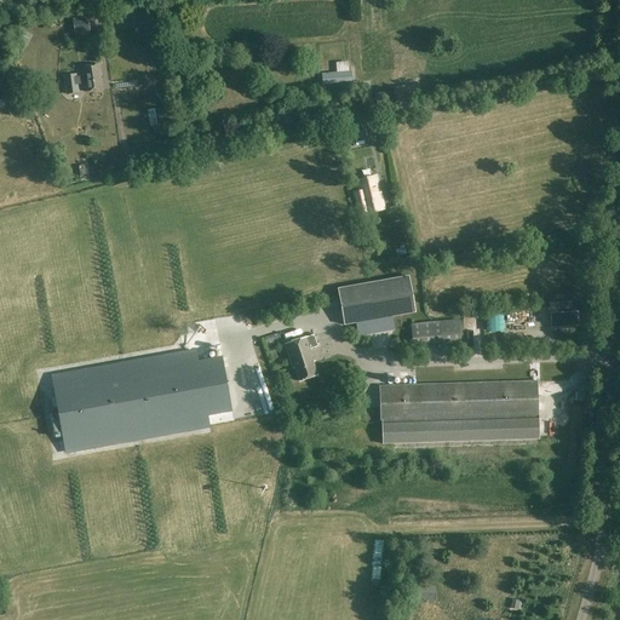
[(147,44),(164,42),(160,11),(143,12),(147,44)]
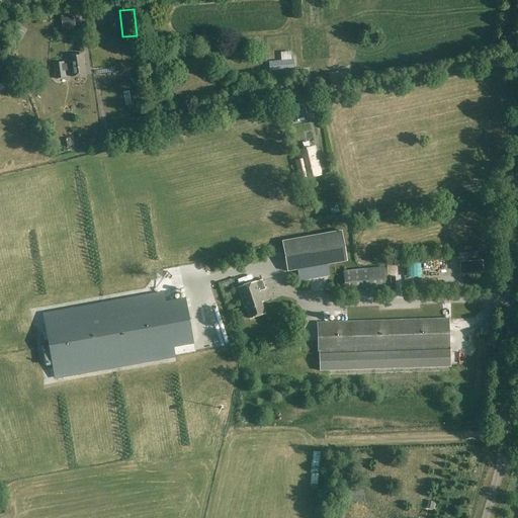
[(61,17),(63,27),(75,25),(73,15),(61,17)]
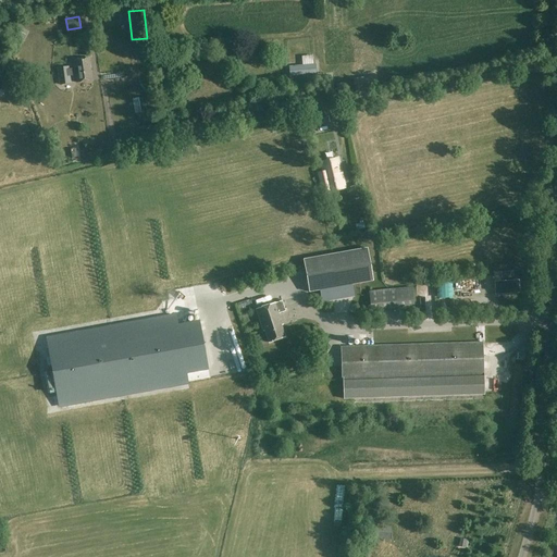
[(75,75),(76,83),(93,81),(91,71),(90,72),(89,67),(91,67),(89,58),(73,60),(74,69),(69,70),(67,67),(58,69),(60,85),(70,84),(69,76),(75,75)]
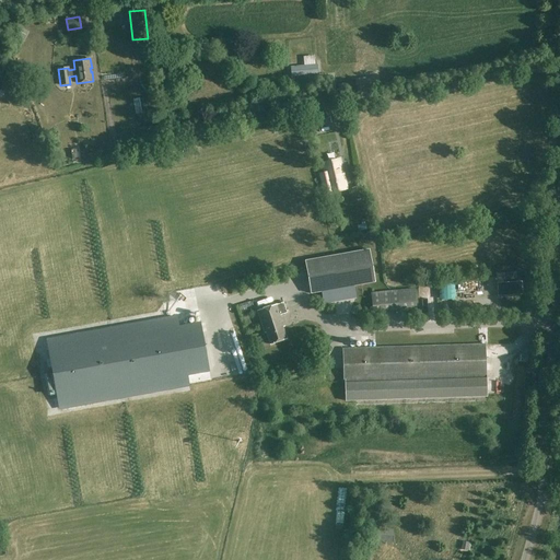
[(304,66),(290,67),(291,77),(317,74),(316,65),(315,65),(304,66)]
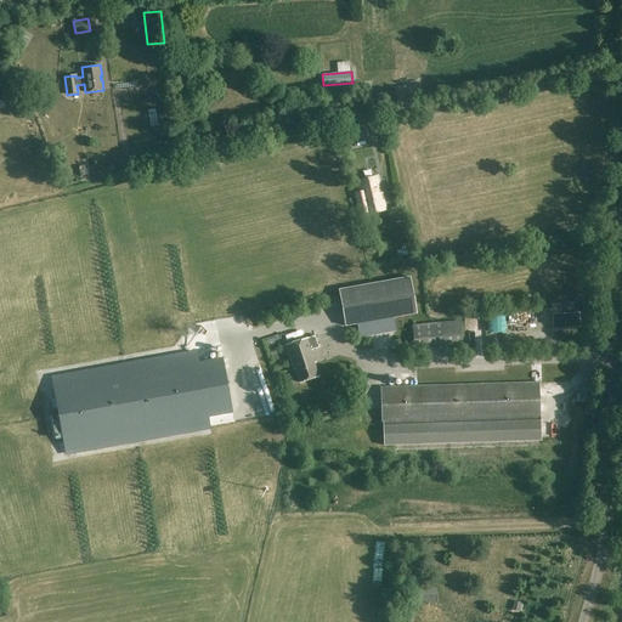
[(553,92),(538,94),(539,105),(554,105),(553,92)]
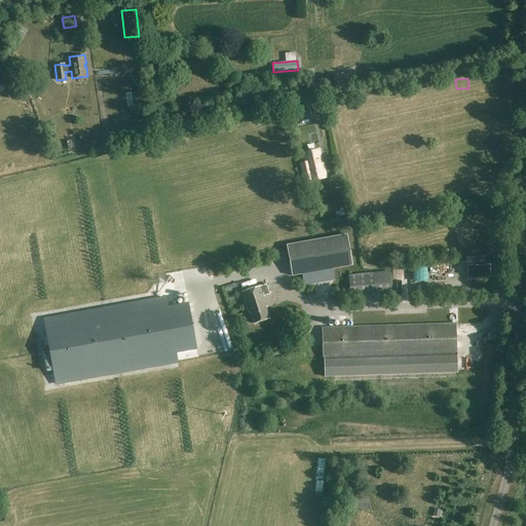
[(352,114),(362,112),(360,103),(351,104),(352,114)]
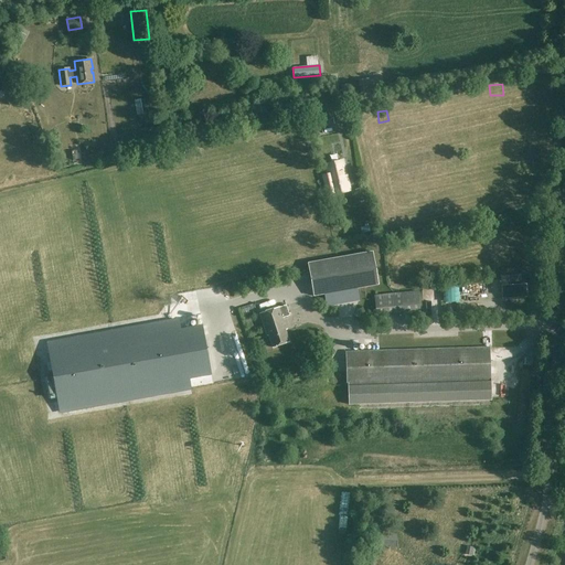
[(319,128),(334,125),(331,114),(317,117),(319,128)]
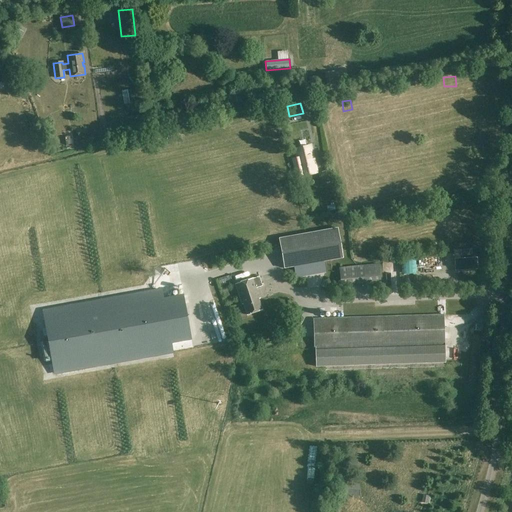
[(476,118),(484,120),(486,111),(478,109),(476,118)]
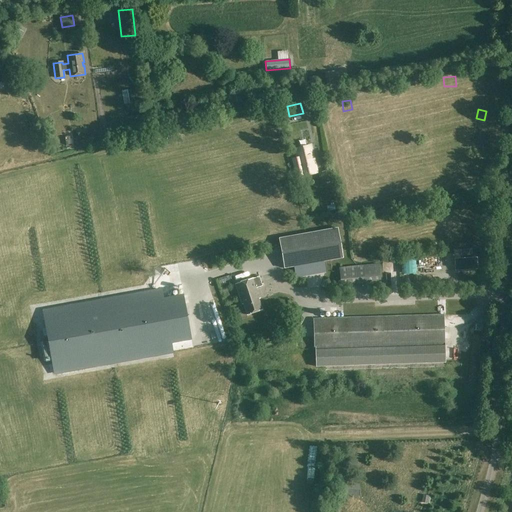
[(333,123),(337,137),(347,134),(343,120),(333,123)]
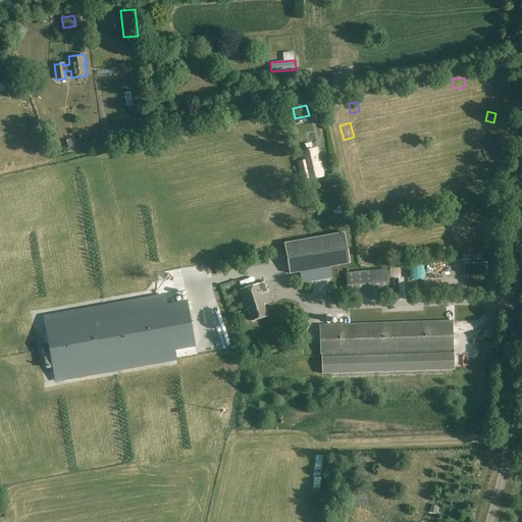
[(33,144),(28,146),(32,153),(37,151),(33,144)]
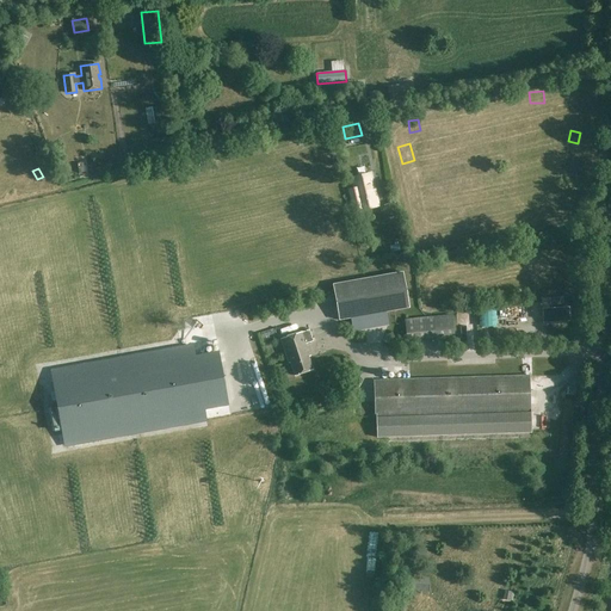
[(378,208),(375,191),(372,191),(369,174),(352,179),(359,211),(378,208)]
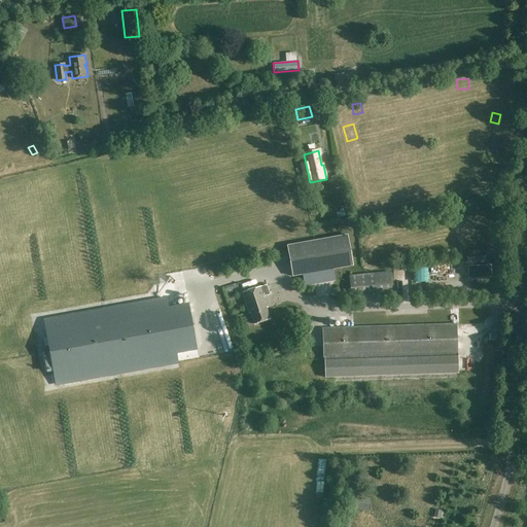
[(370,154),(356,159),(357,165),(372,160),(370,154)]
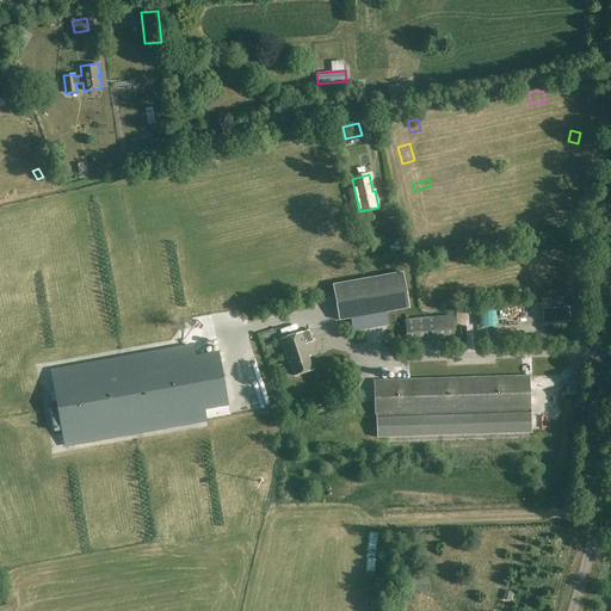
[(383,205),(387,221),(399,218),(395,203),(383,205)]
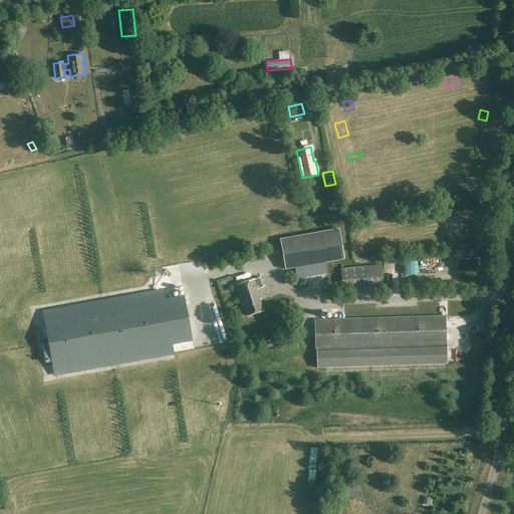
[(364,189),(353,201),(361,207),(371,196),(364,189)]
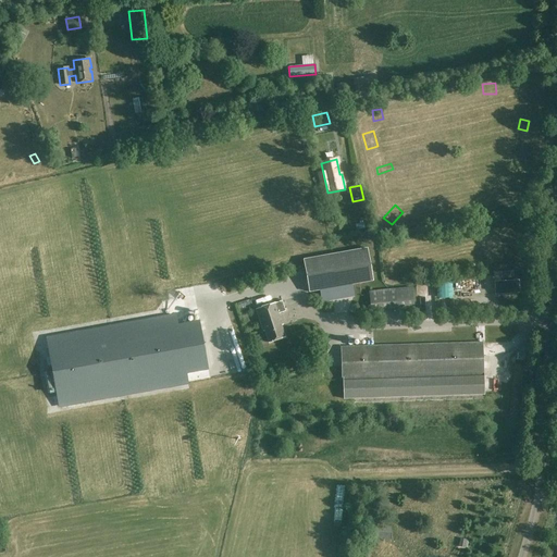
[(417,240),(405,244),(406,251),(419,249),(417,240)]
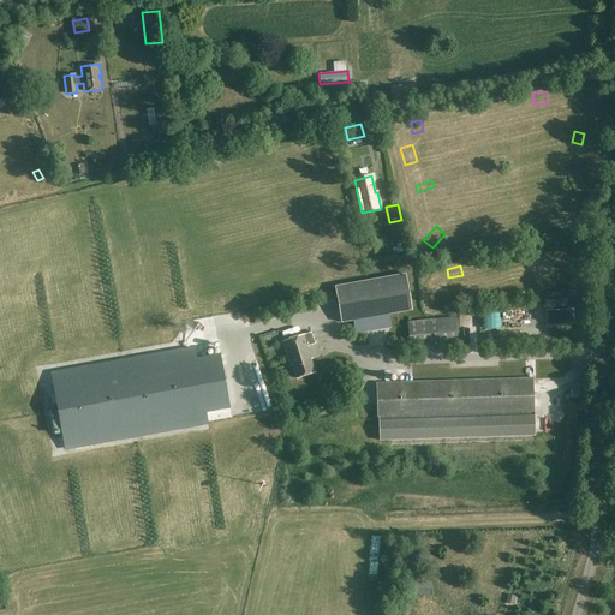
[(406,274),(335,287),(341,323),(412,310),(406,274)]
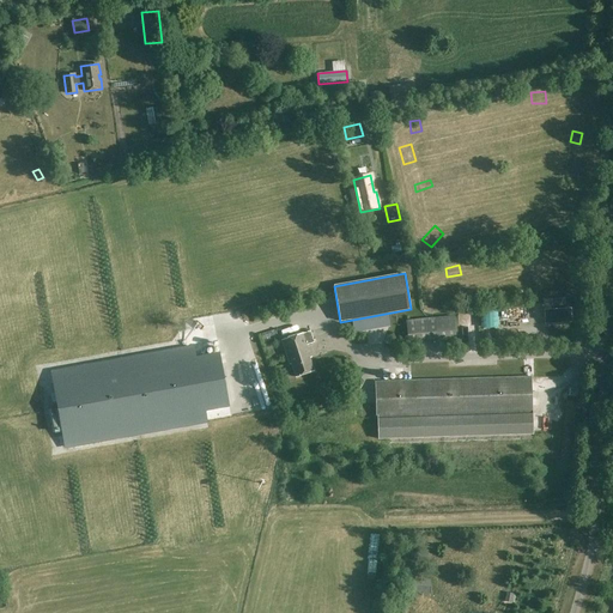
[(545,326),(571,323),(570,310),(544,311),(545,326)]
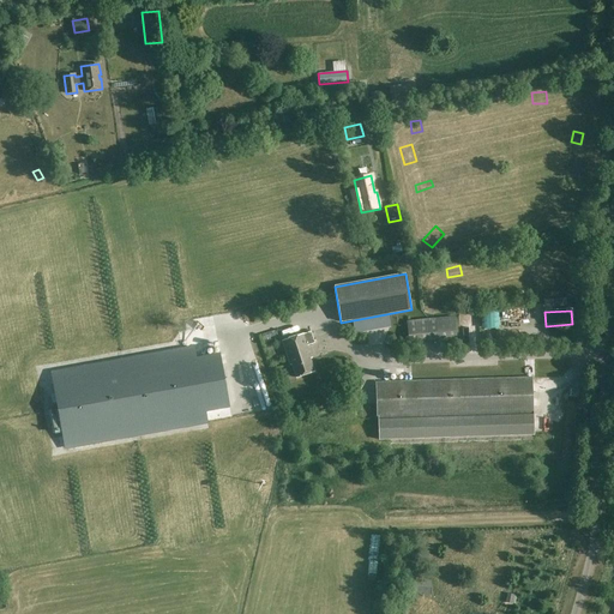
[(409,345),(438,342),(456,341),(453,318),(407,323),(409,345)]
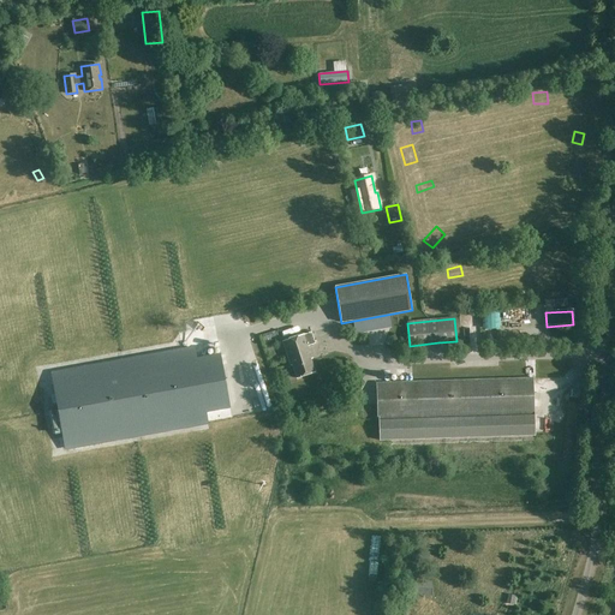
[(315,344),(311,333),(304,335),(304,334),(282,341),(291,366),(292,365),(297,378),(315,372),(310,359),(312,359),(308,346),(315,344)]
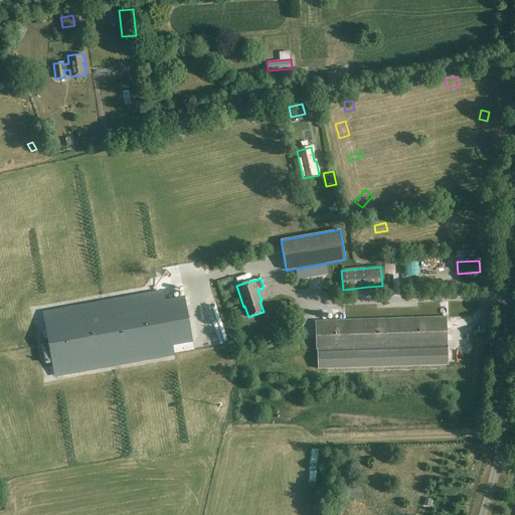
[(163,292),(43,313),(55,375),(174,354),(172,344),(192,341),(184,298),(164,302),(163,292)]
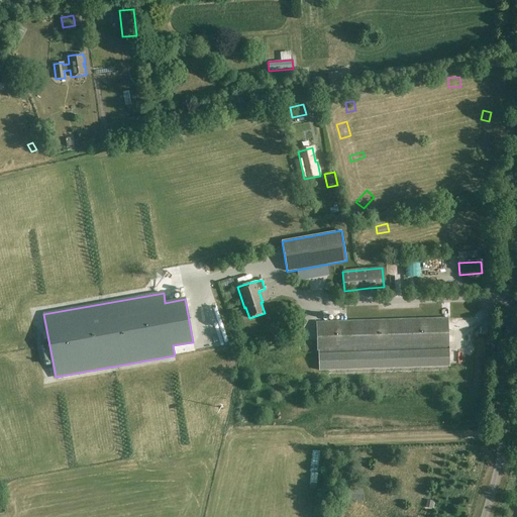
[(317,352),(318,352),(319,371),(449,367),(448,318),(316,322),(317,352)]
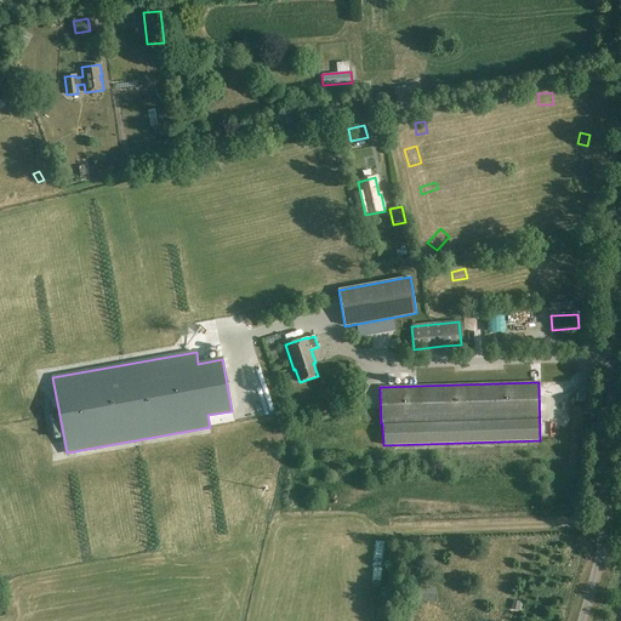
[(436,588),(412,586),(411,600),(434,602),(436,588)]
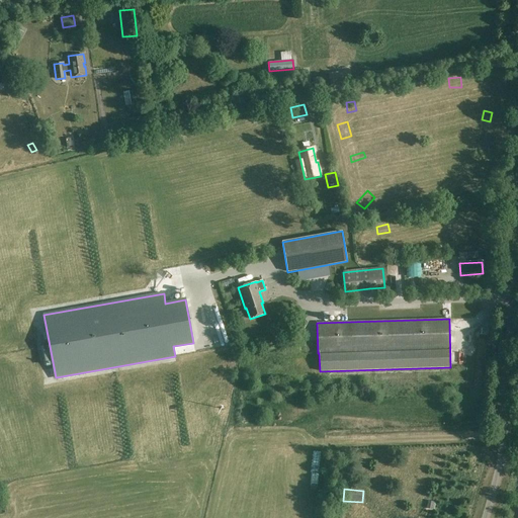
All buildings are outlined.
